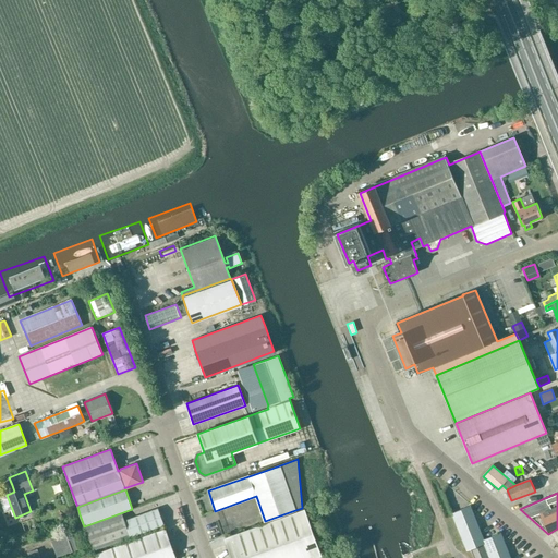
[(510,557),(498,531),(482,537),(470,507),(453,513),(466,547),(482,542),(488,557),(510,557)]
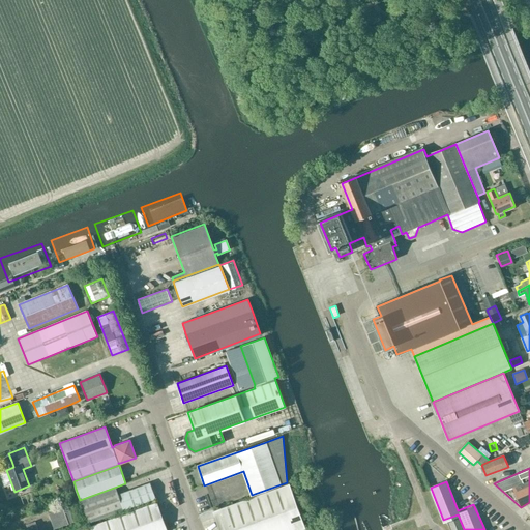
[(123,509),(155,498),(150,483),(118,494),(116,488),(81,500),(89,524),(124,510),(123,509)]
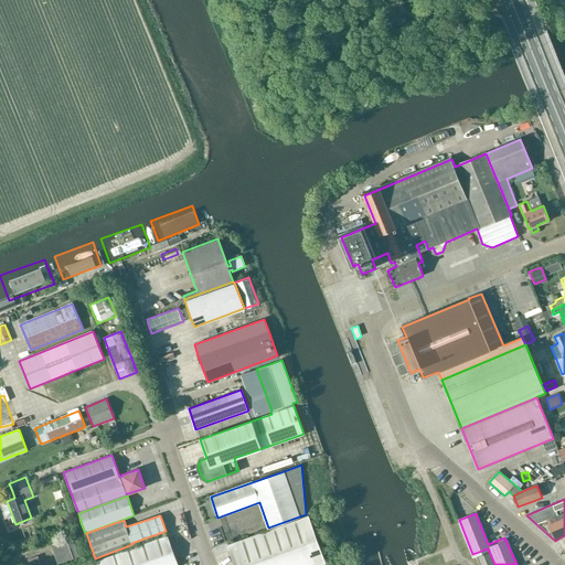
[(326,564),(326,563),(309,516),(227,545),(234,564),(326,564)]
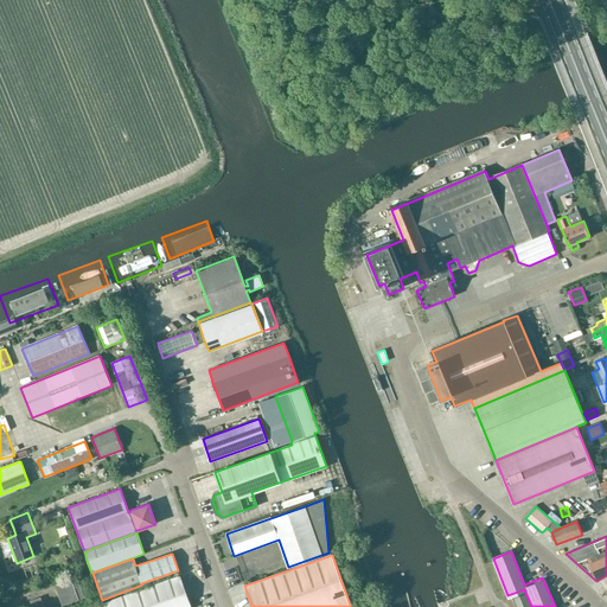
[(180,576),(91,606),(191,606),(181,581),(180,576)]
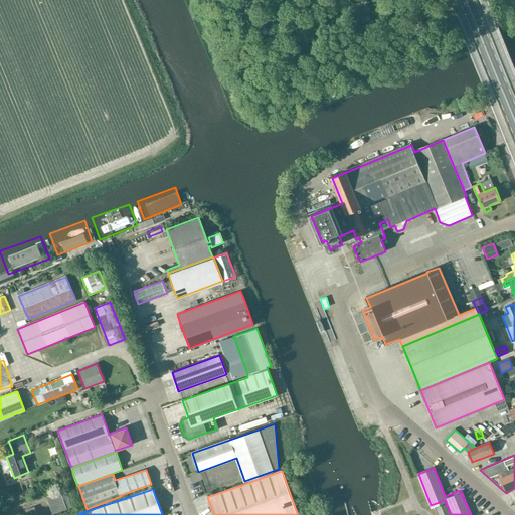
[(46,499),(52,514),(70,507),(65,492),(46,499)]
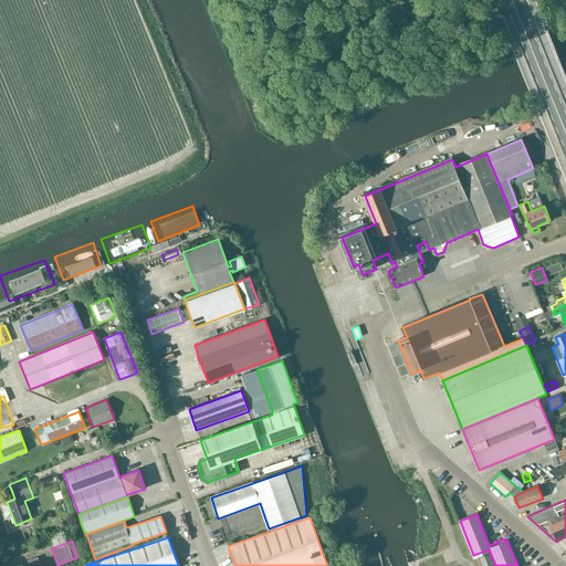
[(479,558),(481,565),(495,565),(491,554),(479,558)]
